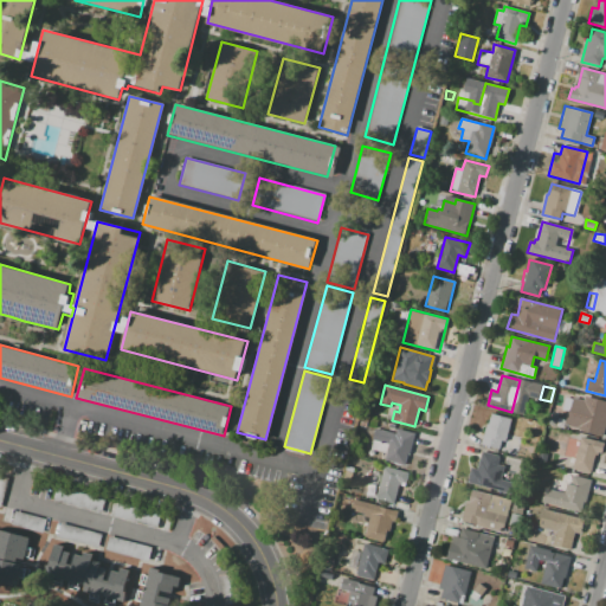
[(565,425),(572,398),(584,401),(585,397),(605,401),(605,420),(601,438),(579,432),(580,429),(565,425)]
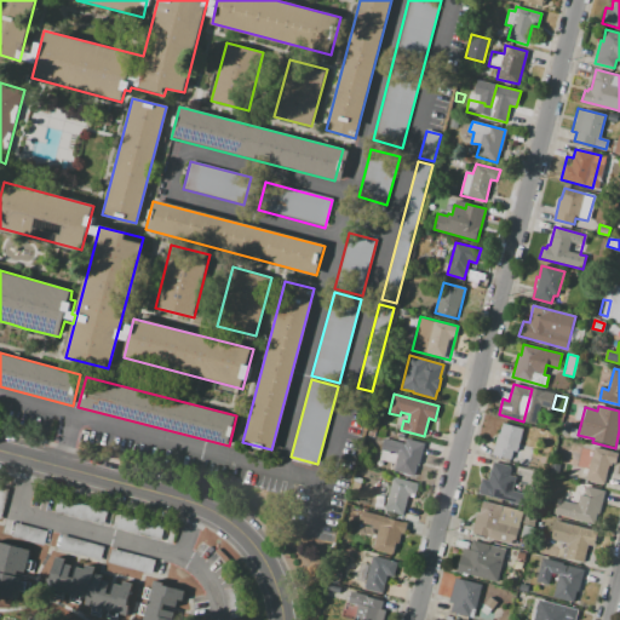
[(521,428),(515,452),(512,451),(510,459),(492,454),(498,432),(499,434),(503,423),(521,428)]
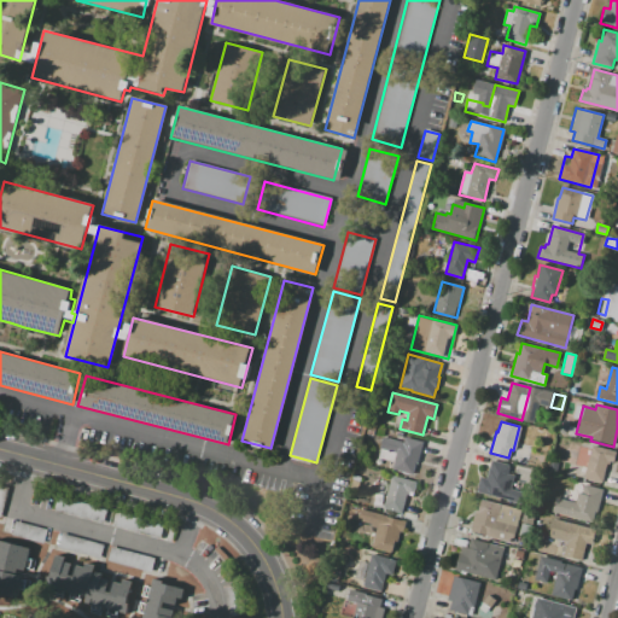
[(569,425),(565,435),(558,432),(561,423),(569,425)]
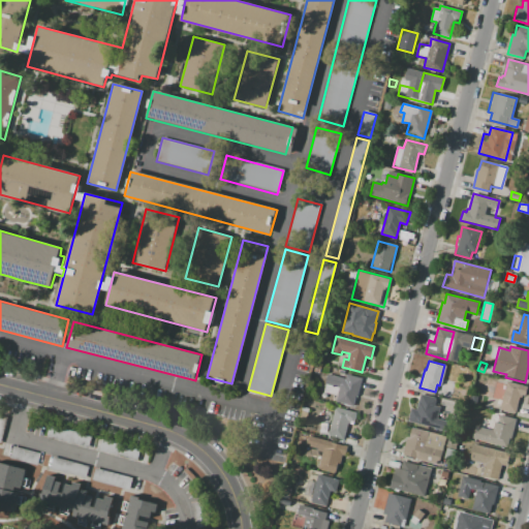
[(362,378),(356,398),(355,397),(352,407),(336,402),(338,396),(323,393),(325,384),(324,384),(327,374),(342,378),(344,373),(362,378)]
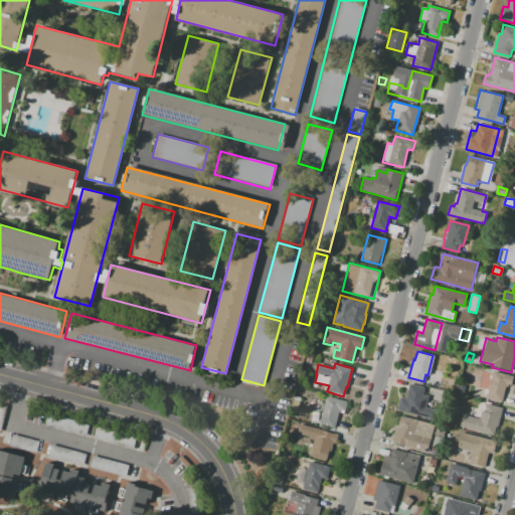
[(432,377),(433,371),(441,374),(440,379),(432,377)]
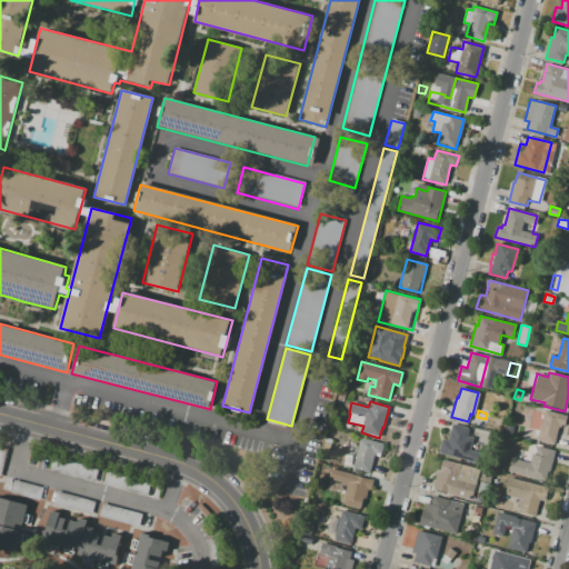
[(538,440),(540,431),(529,428),(533,411),(545,415),(546,411),(567,417),(565,426),(561,425),(560,428),(558,427),(553,445),(538,440)]
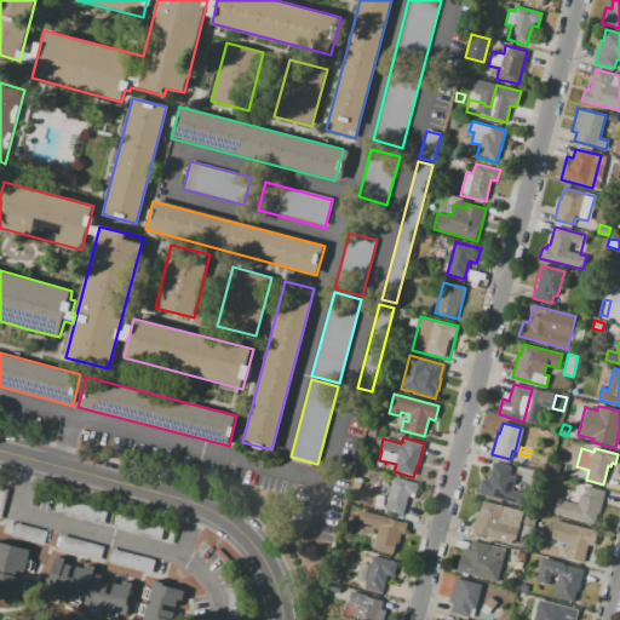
[(511,468),(510,469),(512,469),(511,475),(509,475),(501,500),(478,494),(482,478),(488,481),(493,461),(511,468)]
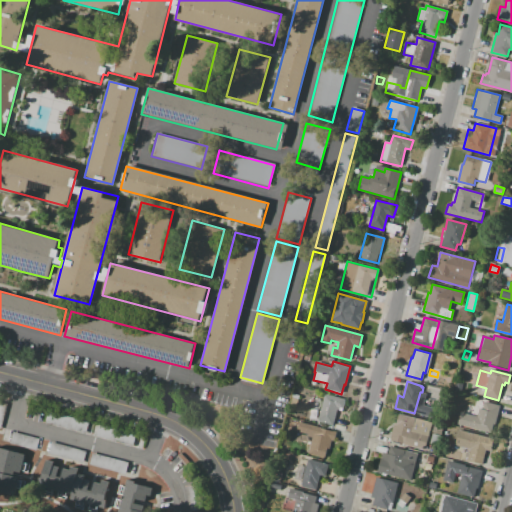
[(445,382),(454,384),(452,390),(443,388),(445,382)]
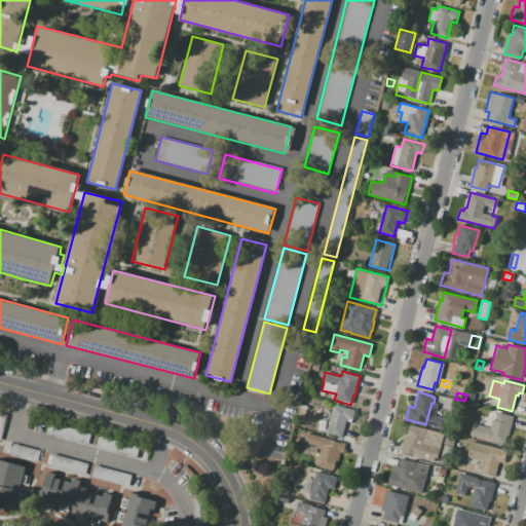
[(326,431),(333,405),(354,411),(352,419),(349,418),(348,421),(346,420),(342,436),(326,431)]
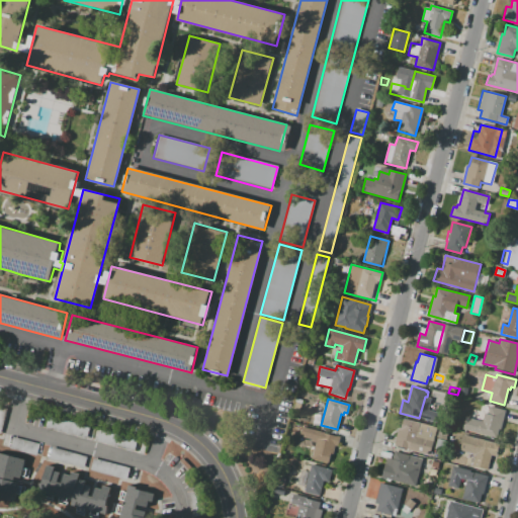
[(462,429),(465,417),(483,421),(485,414),(487,415),(490,407),(505,411),(497,438),(462,429)]
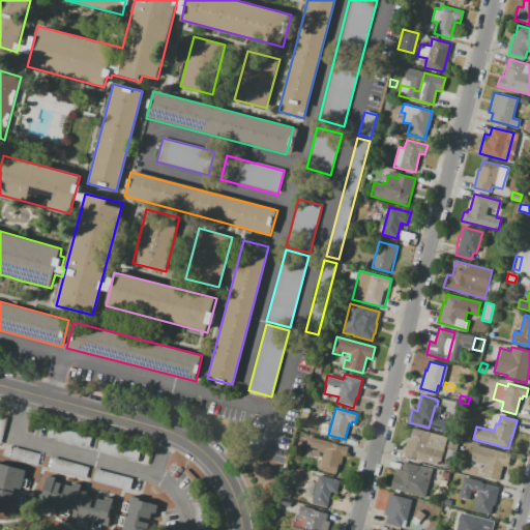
[(89,450),(46,439),(49,427),(92,438),(89,450)]
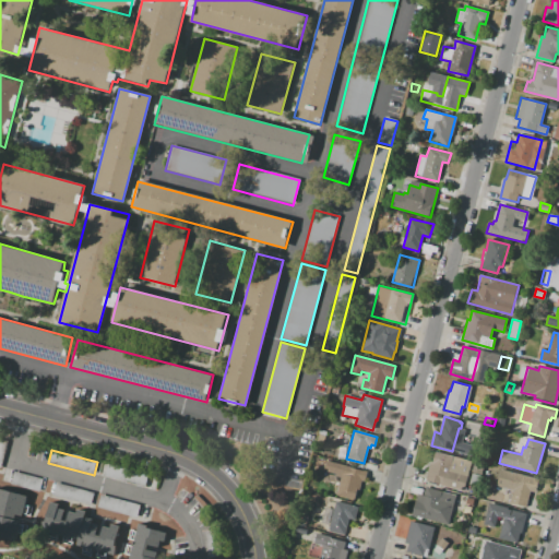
[(425,480),(430,462),(432,462),(436,450),(471,460),(463,490),(425,480)]
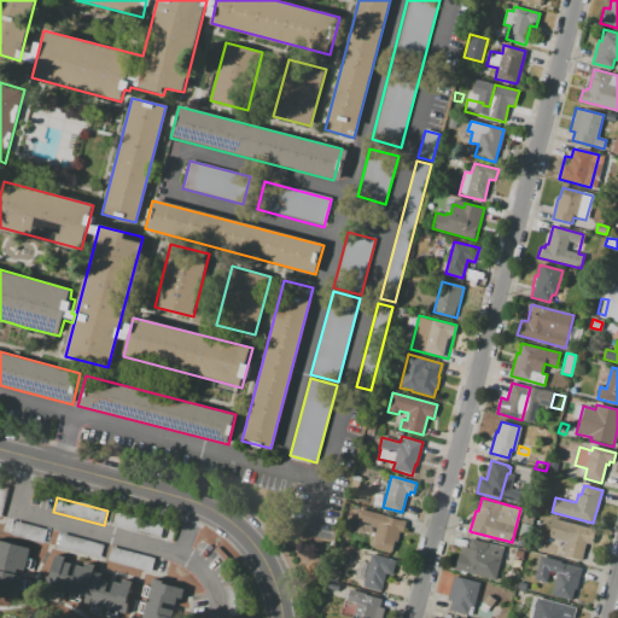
[(360,508),(406,522),(402,532),(400,531),(396,542),(395,541),(391,553),(372,547),(374,536),(354,531),(360,508)]
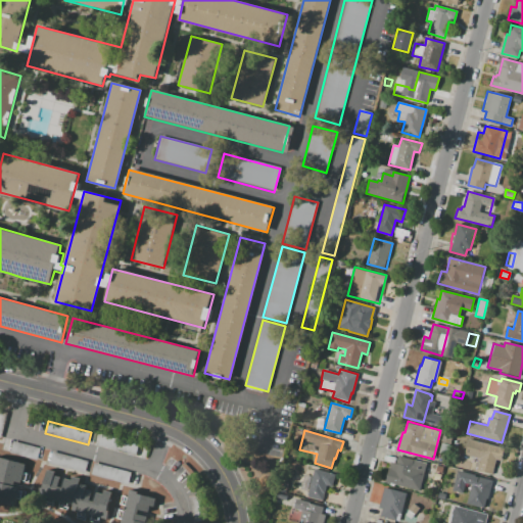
[(440,442),(442,432),(453,435),(449,444),(440,442)]
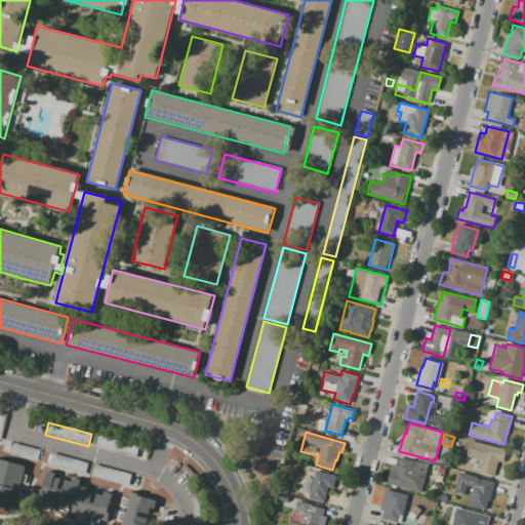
[(97,449),(101,435),(139,445),(136,458),(97,449)]
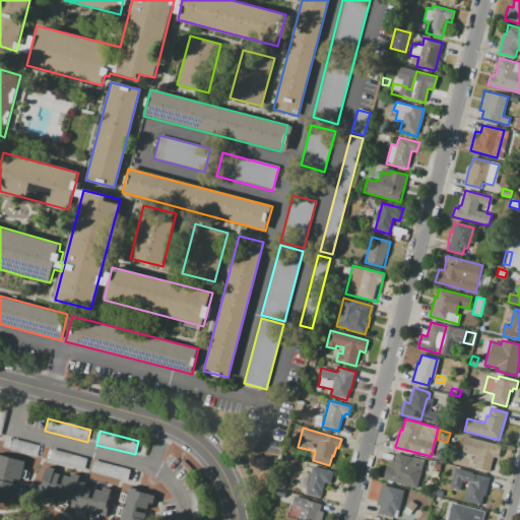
[(466,437),(501,446),(498,459),(494,457),(490,471),(473,467),(476,456),(461,452),(466,437)]
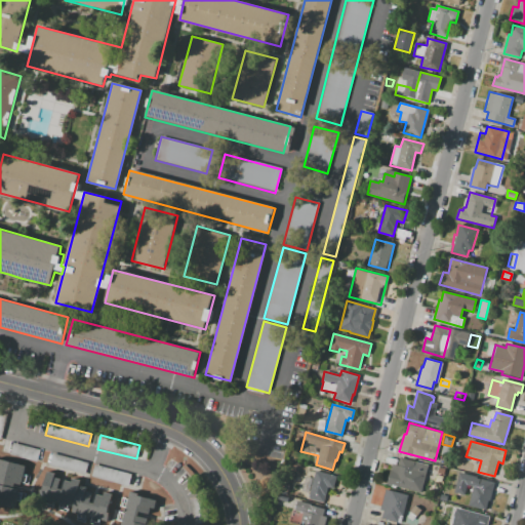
[(11,443),(8,454),(36,462),(39,450),(11,443)]
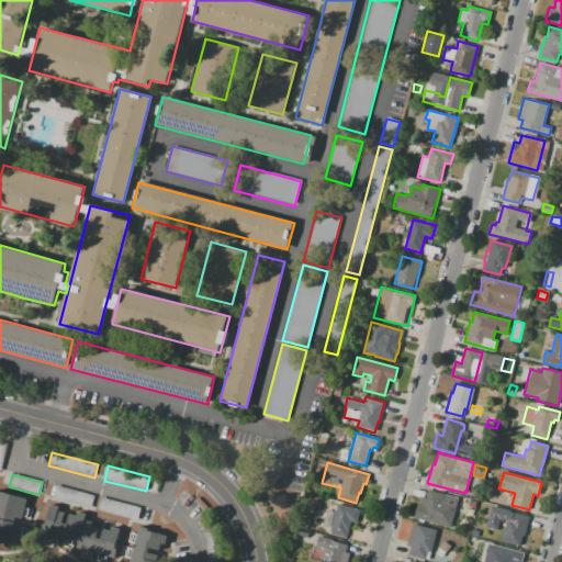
[(483,479),(480,490),(471,487),(473,475),(483,479)]
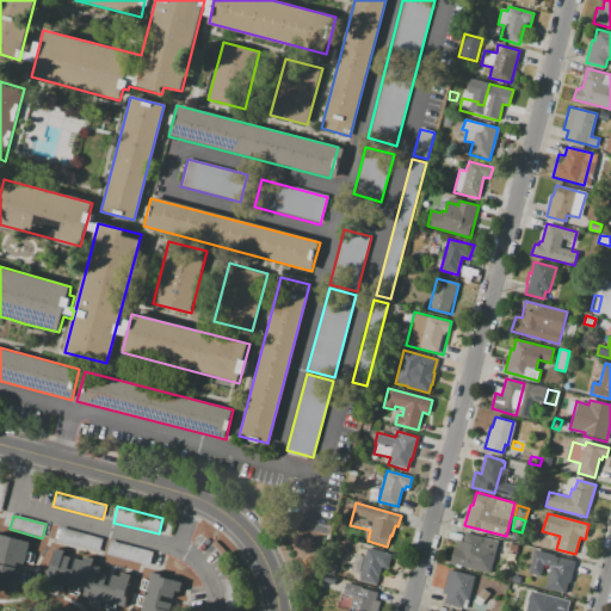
[(60,528),(103,538),(99,553),(57,542),(60,528)]
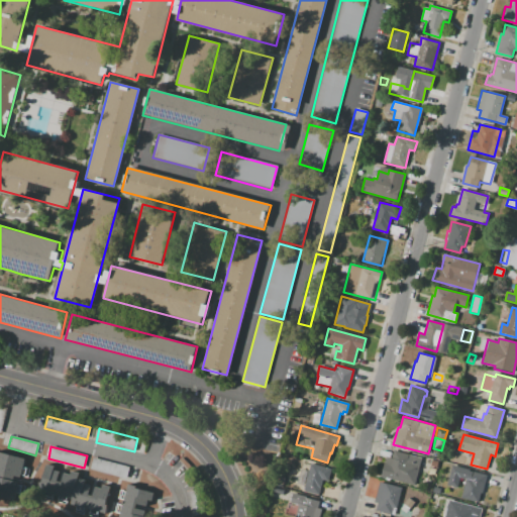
[(380,477),(386,457),(391,458),(393,451),(420,458),(413,486),(380,477)]
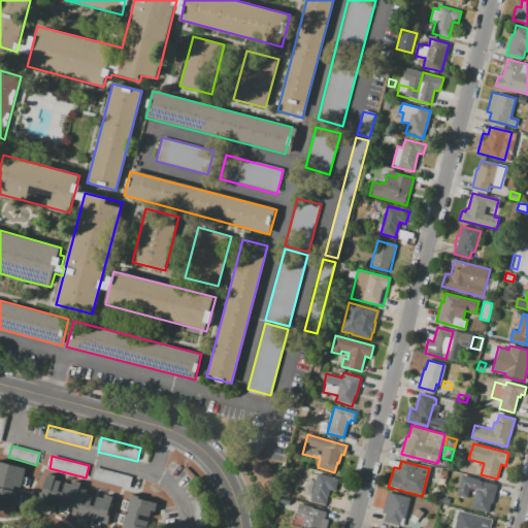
[(0,462),(26,468),(20,495),(26,497),(24,507),(17,505),(14,515),(0,510),(0,462)]
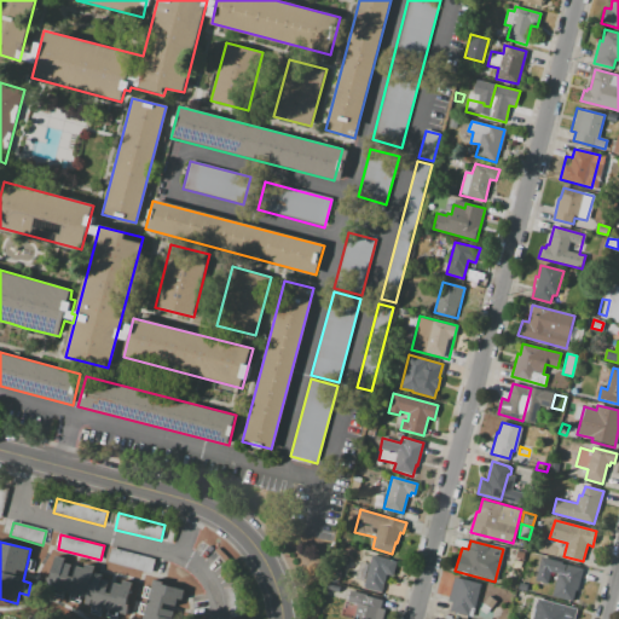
[(110,548),(154,559),(150,574),(106,563),(110,548)]
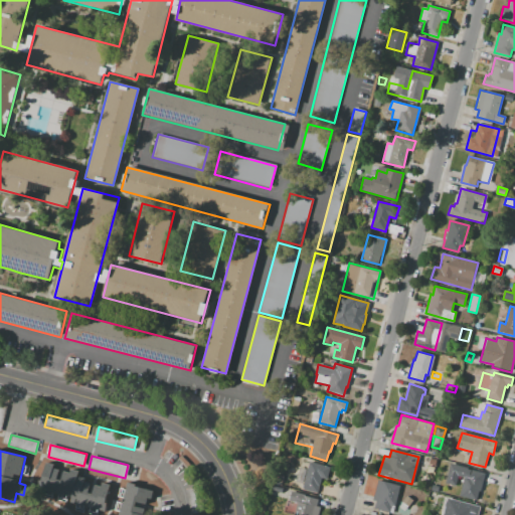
[(309,462),(330,467),(327,480),(321,479),(317,493),(302,489),(309,462)]
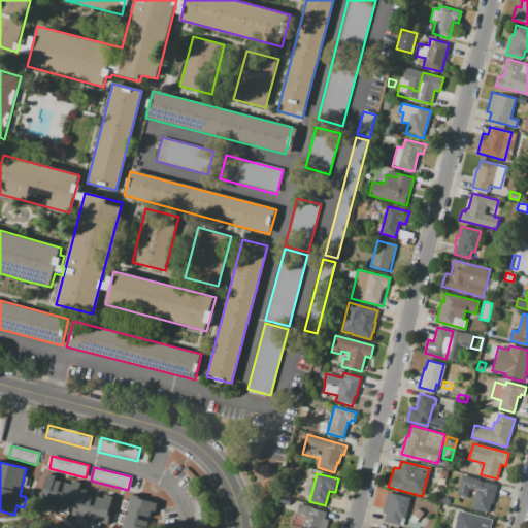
[(47,475),(55,477),(55,481),(71,485),(71,482),(81,484),(79,489),(88,491),(87,495),(109,500),(104,524),(75,517),(79,503),(75,502),(76,498),(44,490),(47,475)]
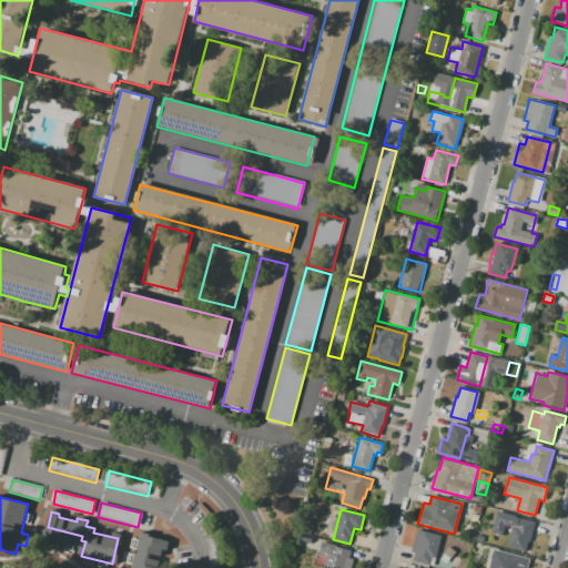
[(496,511),(536,521),(530,543),(528,541),(525,553),(506,547),(511,528),(505,526),(501,537),(489,534),(496,511)]
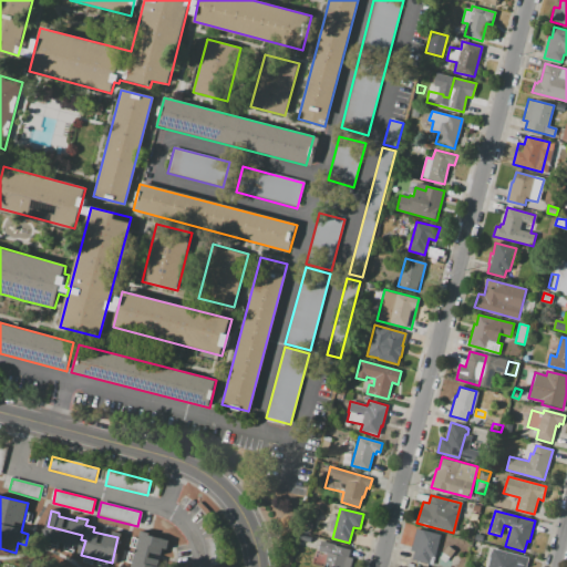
[(412,560),(414,553),(411,552),(416,529),(441,535),(432,566),(412,560)]
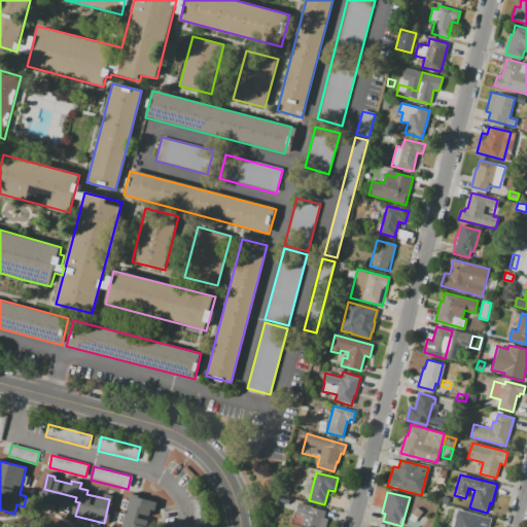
[(131,493),(156,501),(153,512),(151,511),(146,526),(129,526),(123,525),(131,493)]
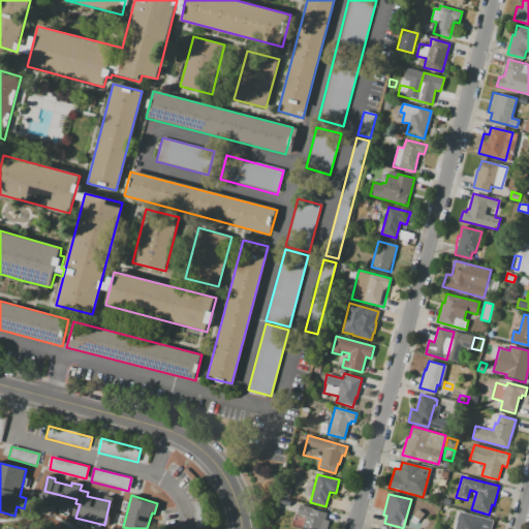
[(201,501),(207,527),(195,528),(190,503),(201,501)]
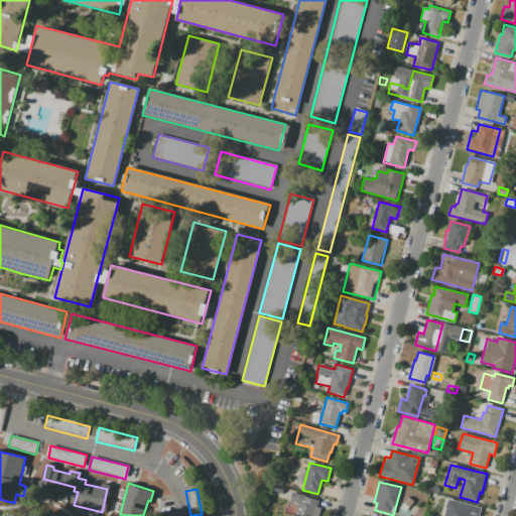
[(424,491),(428,497),(422,500),(418,494),(424,491)]
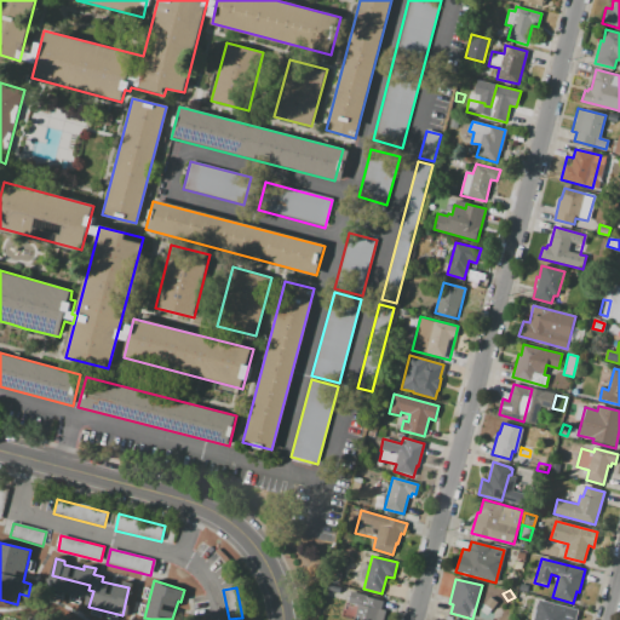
[(350,592),(383,601),(382,609),(385,610),(382,619),(352,619),(357,607),(348,603),(350,592)]
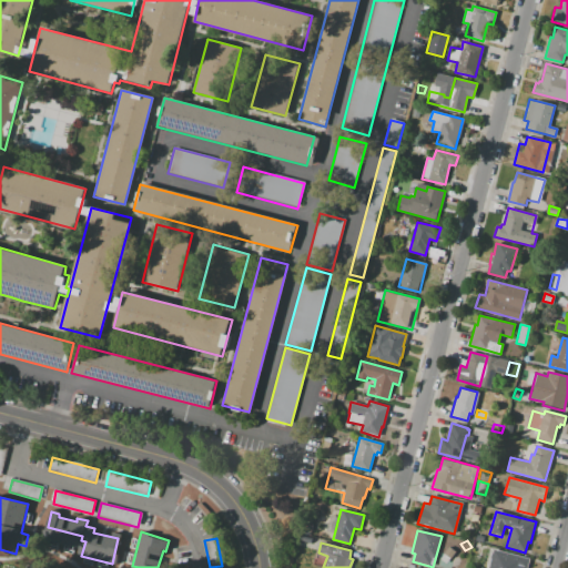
[(456,551),(450,559),(444,555),(449,547),(456,551)]
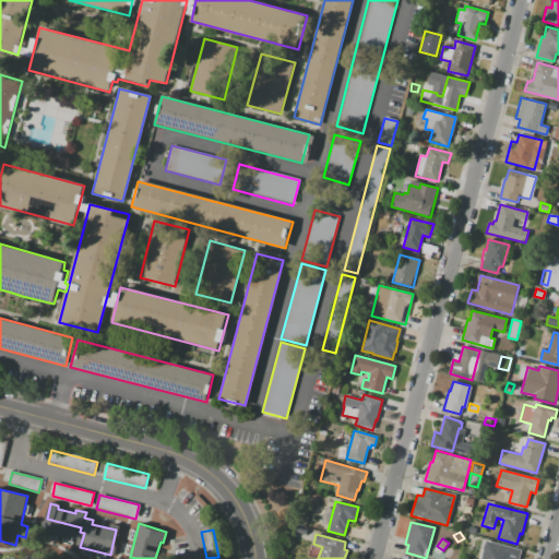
[(521,550),(518,558),(480,558),(483,550),(482,550),(483,545),(485,545),(486,540),(521,550)]
